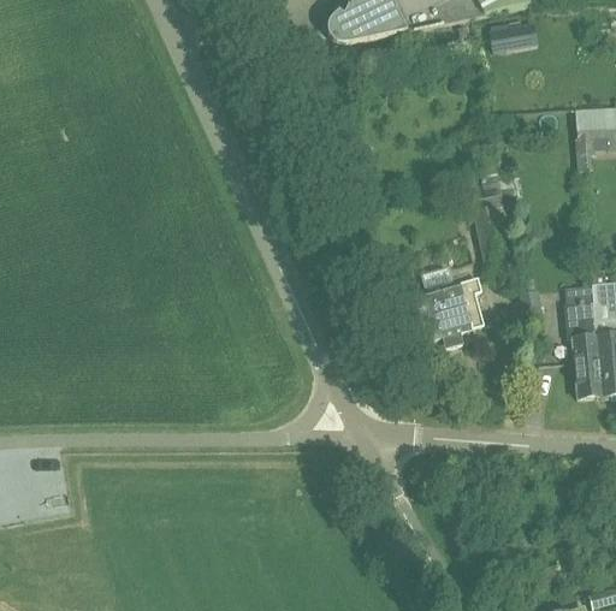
[(336,43),(341,45),(348,43),(404,31),(528,5),(526,0),(348,0),(348,1),(348,3),(347,7),(345,9),(344,12),(342,16),(338,13),(333,19),(330,22),(329,25),(329,30),(329,34),(330,37),(333,41),(336,43)]
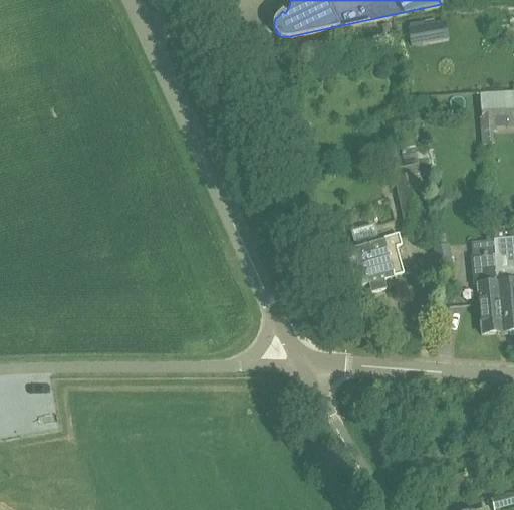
[(429,40),(426,23),(408,25),(411,43),(429,40)]
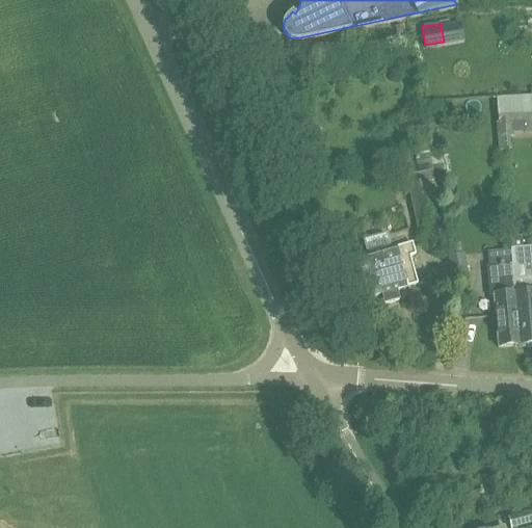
[(496,95),(499,148),(510,148),(509,135),(513,135),(513,130),(531,128),(531,84),(531,93),(496,95)]
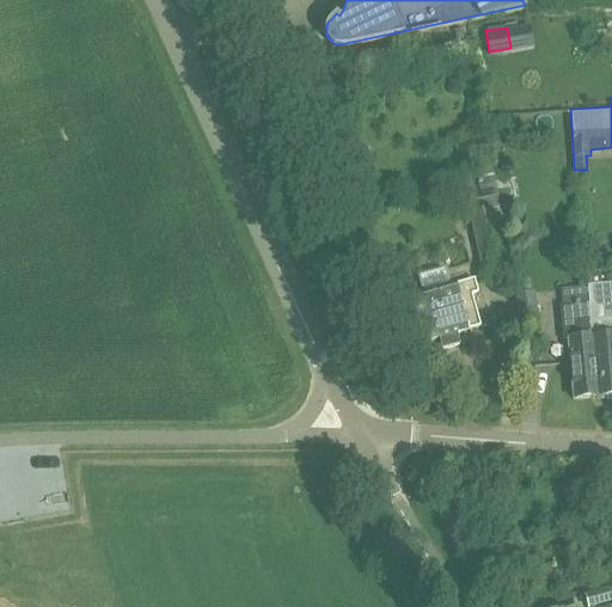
[(491,120),(493,135),(513,134),(513,118),(491,120)]
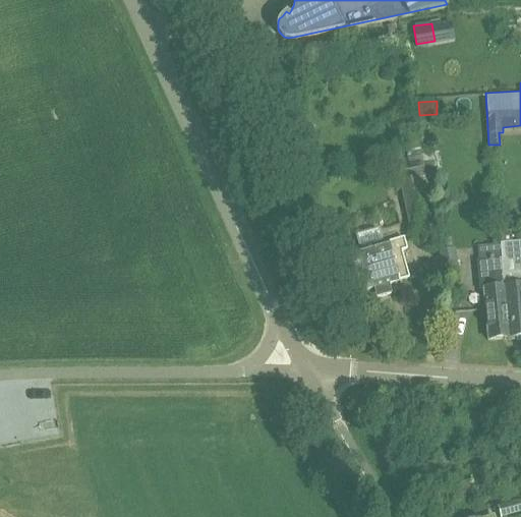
[(399,179),(409,232),(432,227),(427,204),(432,203),(425,167),(421,147),(419,136),(405,138),(410,168),(399,170),(401,178),(399,179)]
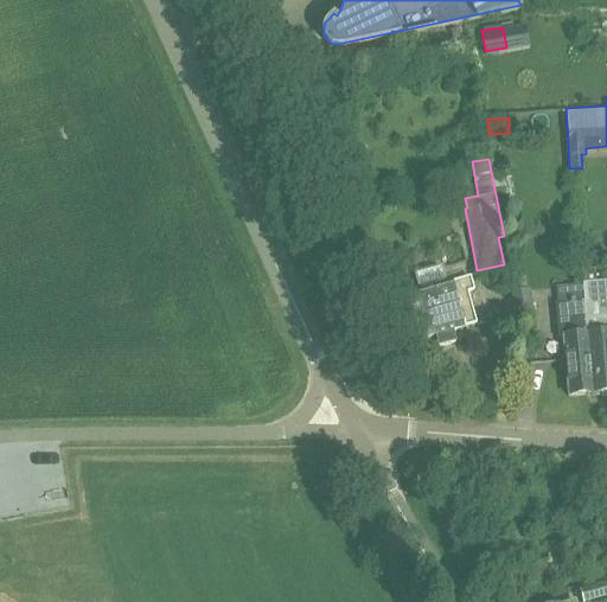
[(511,166),(491,171),(496,194),(516,191),(511,166)]
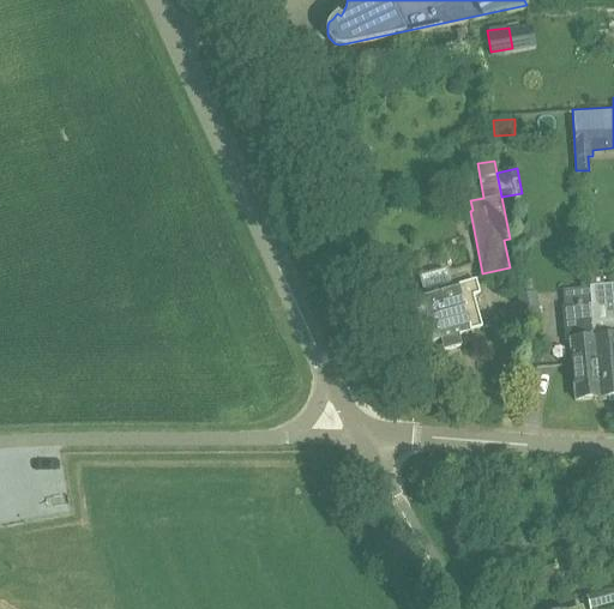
[(441,337),(444,347),(461,342),(458,332),(469,329),(469,327),(481,324),(473,291),(481,289),(477,278),(457,284),(456,283),(452,283),(447,266),(420,273),(425,291),(411,295),(420,323),(413,326),(416,339),(425,339),(426,341),(441,337)]
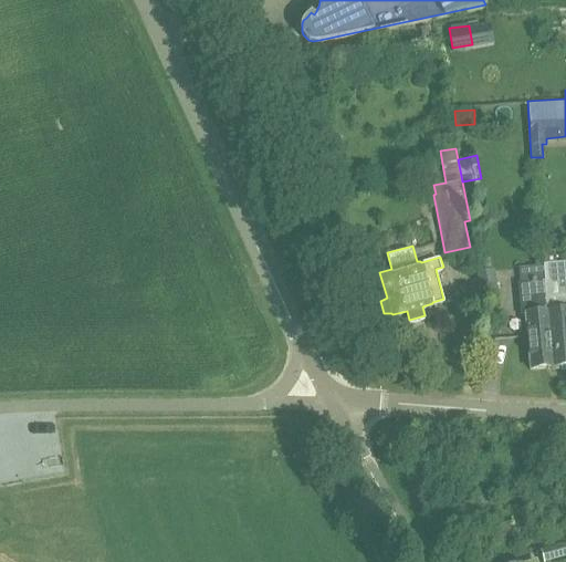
[(477,264),(481,300),(499,298),(494,267),(491,268),(490,260),(488,260),(485,247),(472,249),(475,264),(477,264)]
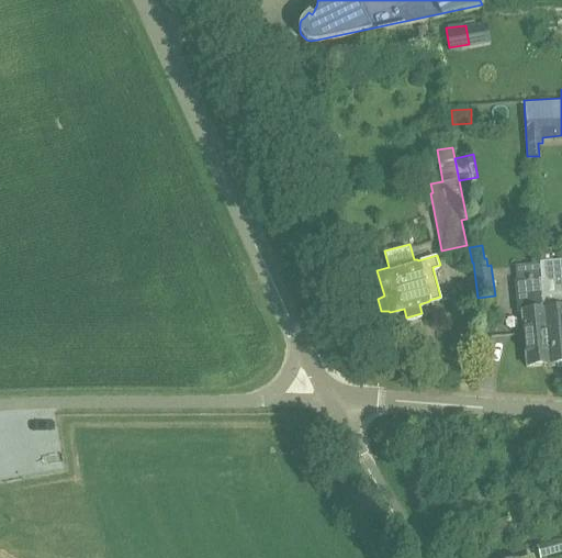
[(561,257),(540,259),(542,276),(539,276),(549,360),(561,358),(561,257)]
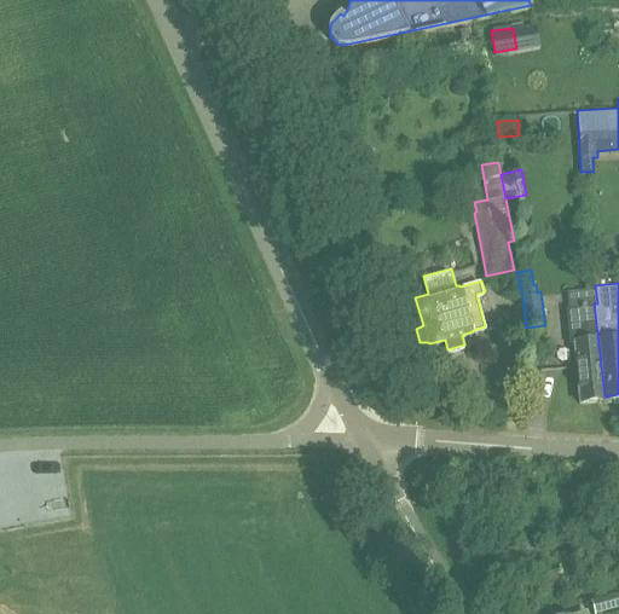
[(574,341),(580,399),(605,397),(594,303),(567,306),(571,341),(574,341)]
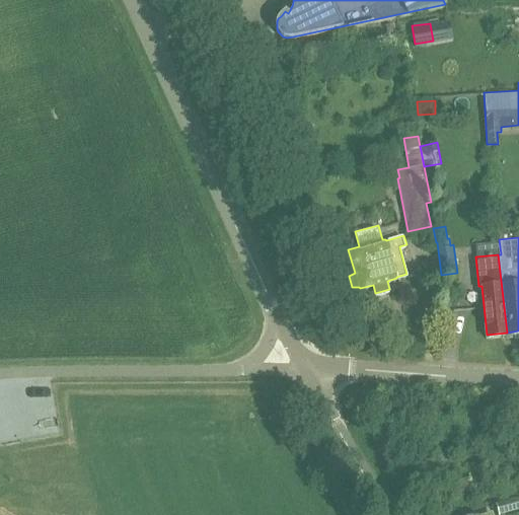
[(518,494),(496,501),(500,514),(518,509),(518,494)]
